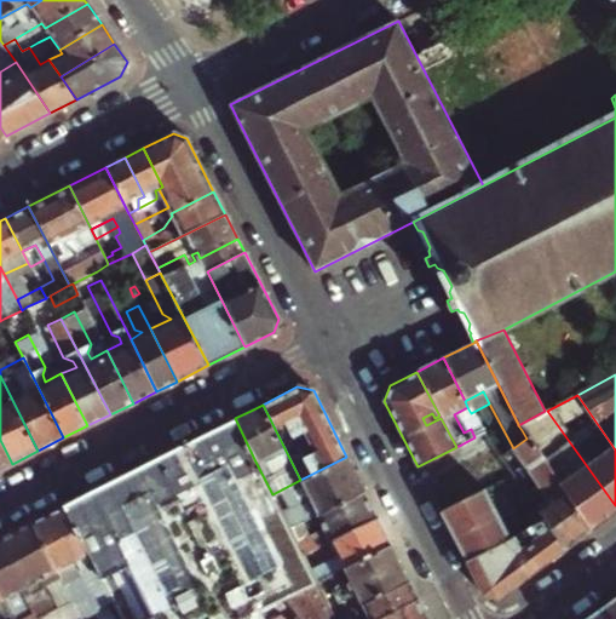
[(471,429),(472,429),(467,420),(472,417),(471,413),(467,407),(454,414),(464,433),(471,429)]
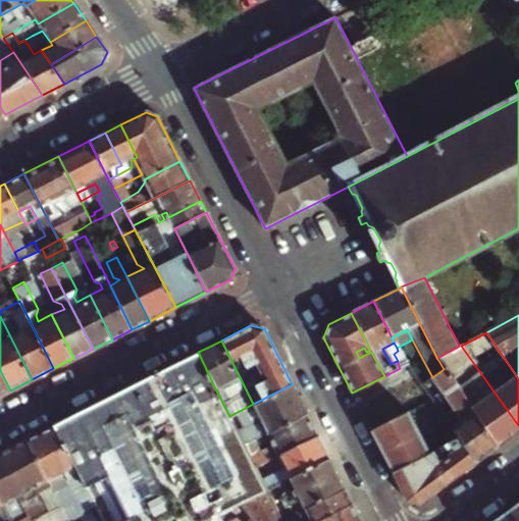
[(439,362),(444,369),(498,447),(518,431),(518,425),(461,346),(459,346),(436,358),(439,362)]
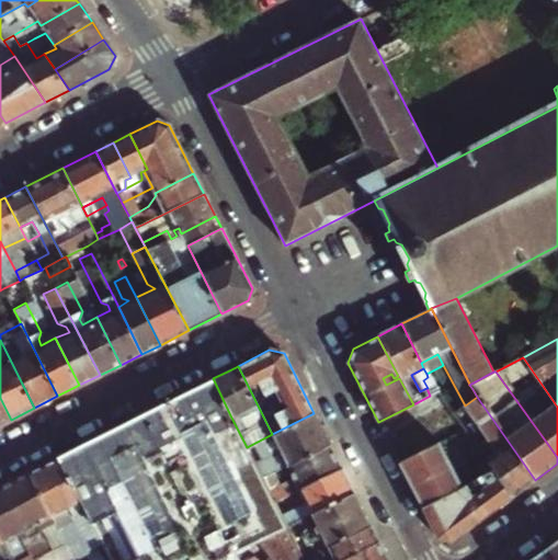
[(423,380),(428,388),(432,386),(428,377),(423,380)]
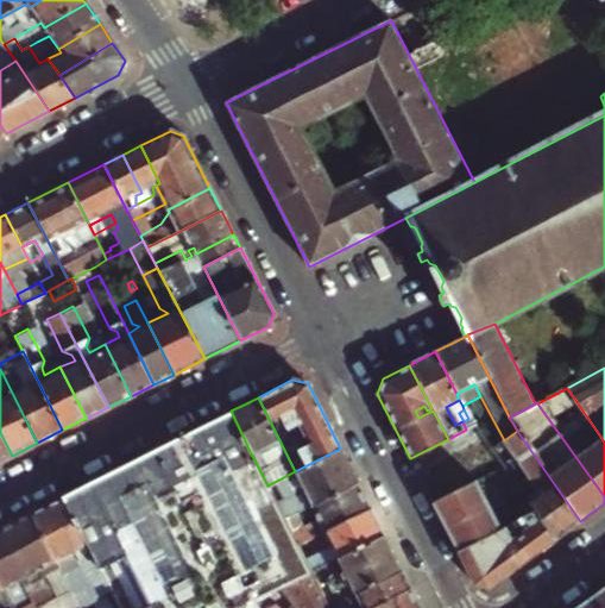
[(212,474),(251,453),(231,411),(63,496),(100,566),(123,556),(111,525),(140,509),(136,501),(207,467),(212,474)]
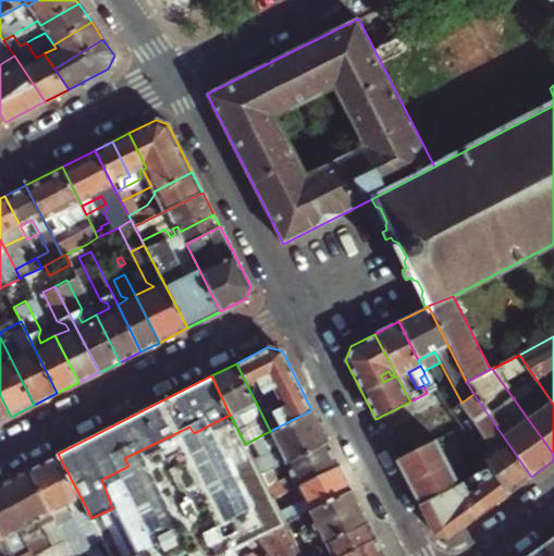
[(432,391),(429,383),(425,385),(423,385),(427,393),(432,391)]
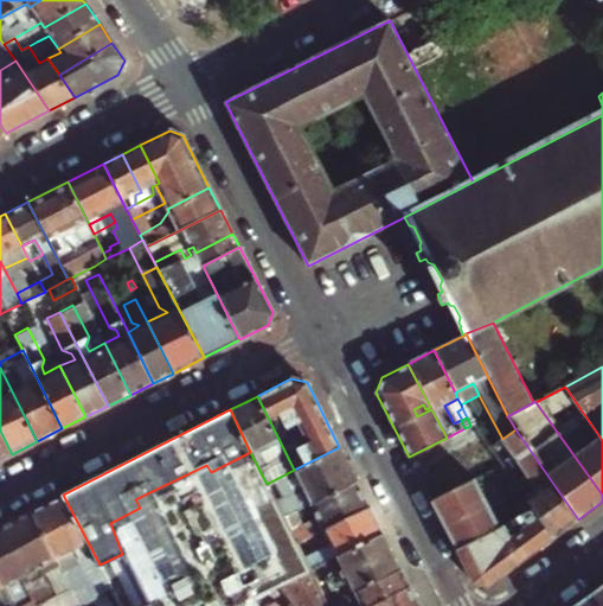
[(515,429),(502,439),(499,441),(524,476),(513,484),(533,510),(555,537),(578,520),(515,429)]
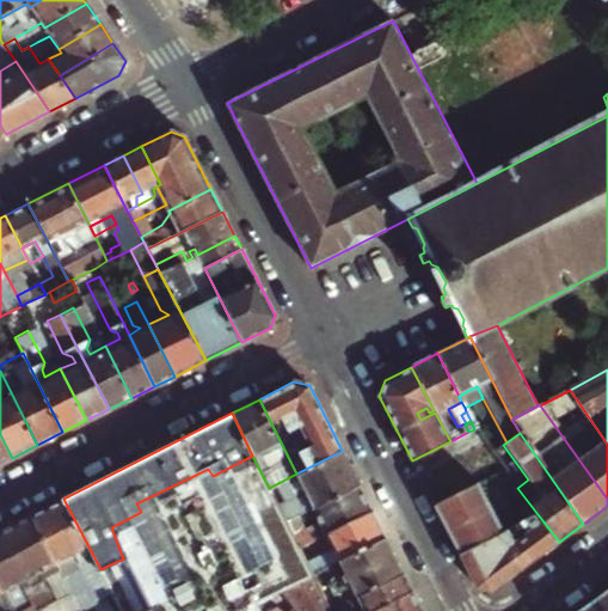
[(0,464),(12,458),(0,434),(0,464)]
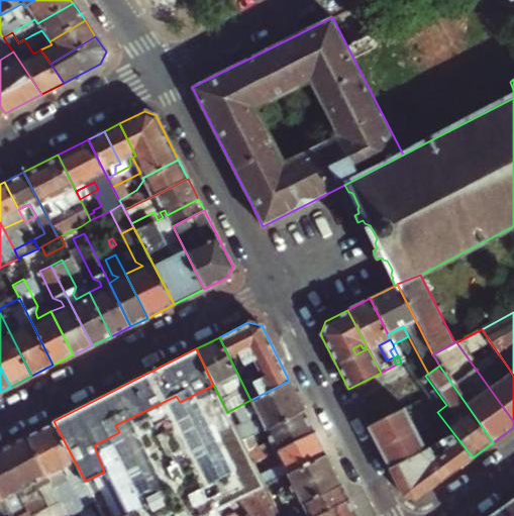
[(250,435),(264,429),(303,409),(289,381),(250,400),(227,412),(240,440),(250,435)]
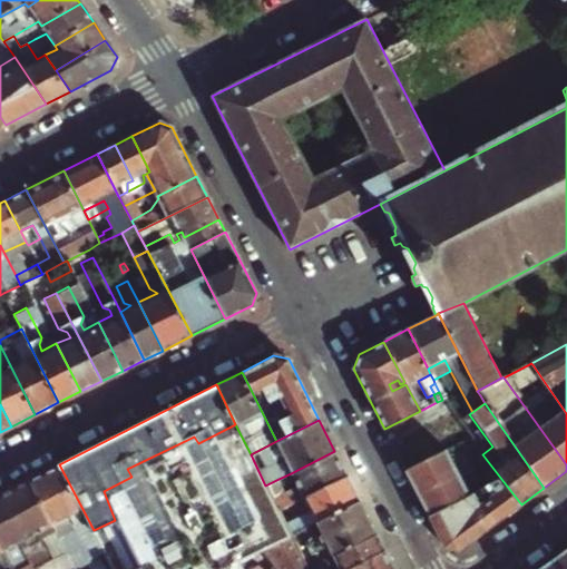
[(277,511),(348,476),(334,451),(291,473),(296,486),(283,492),(276,480),(265,486),(277,511)]
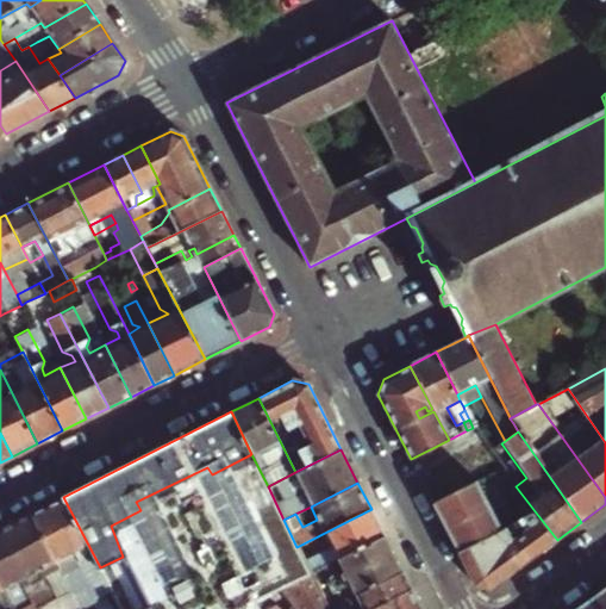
[(433,505),(458,553),(501,530),(476,483),(433,505)]
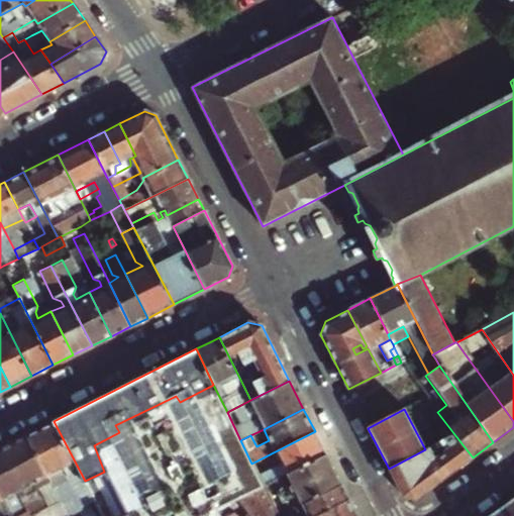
[(42,426),(26,434),(47,475),(64,467),(69,478),(67,480),(67,484),(80,508),(95,501),(85,481),(54,421),(42,426)]
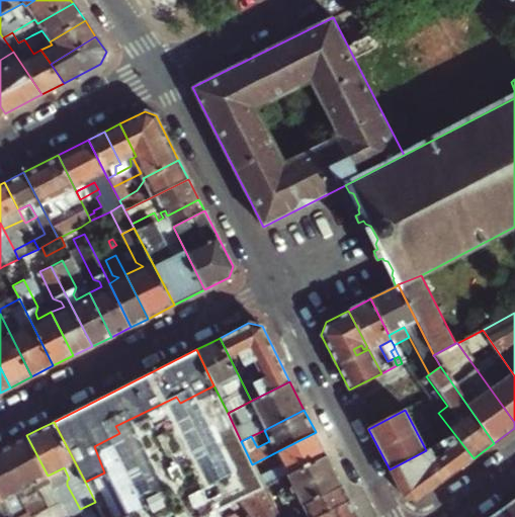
[(327,454),(316,432),(252,464),(263,487),(279,479),(286,476),(327,454)]
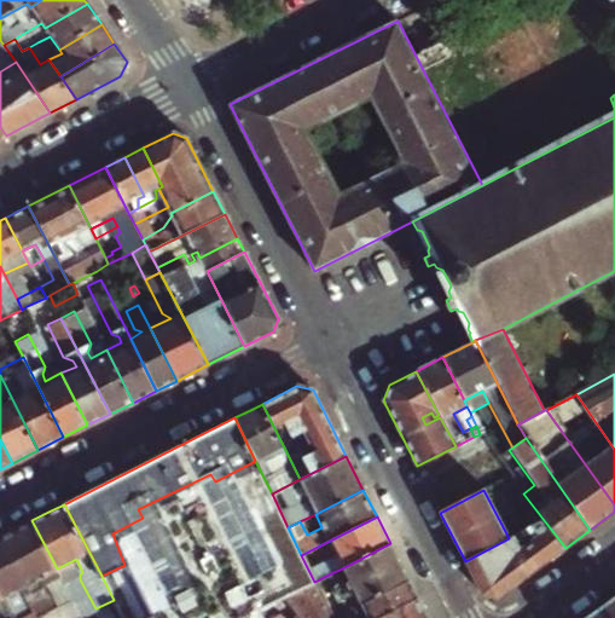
[(0,543),(22,587),(29,601),(36,599),(40,606),(16,617),(81,617),(74,602),(52,613),(35,579),(57,569),(32,520),(0,537),(0,543)]
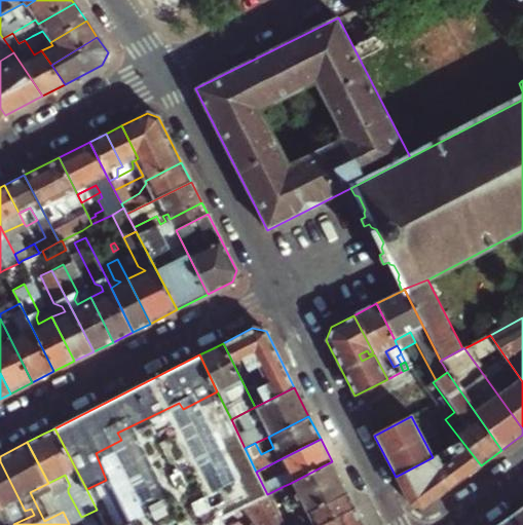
[(481,465),(462,442),(451,448),(433,457),(396,477),(410,504),(423,508),(481,465)]
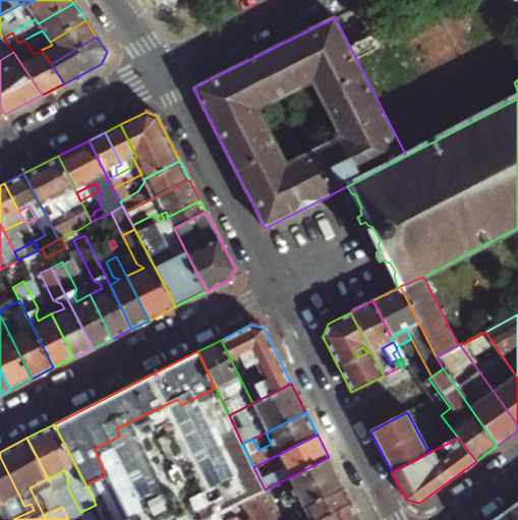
[(11,497),(18,494),(0,457),(0,498),(8,514),(10,519),(13,519),(34,510),(31,504),(24,506),(19,512),(11,497)]
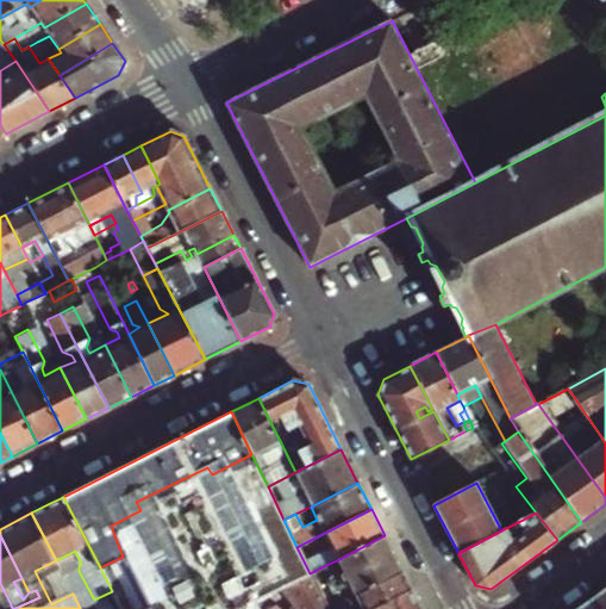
[(385,535),(337,560),(345,579),(318,592),(325,606),(326,608),(329,608),(333,606),(347,600),(403,571),(385,535)]
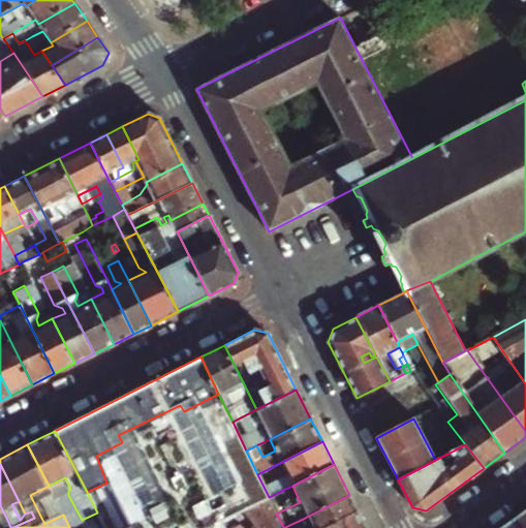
[(291,501),(285,489),(269,497),(275,509),(291,501)]
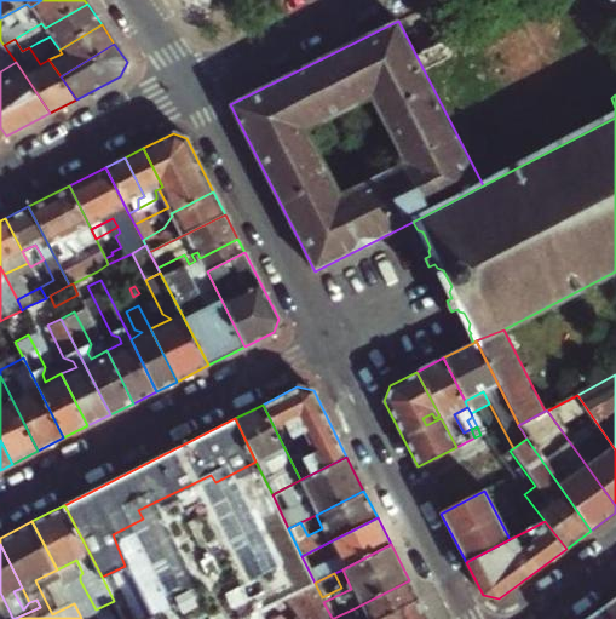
[(376,618),(418,599),(409,580),(352,609),(358,618),(376,618)]
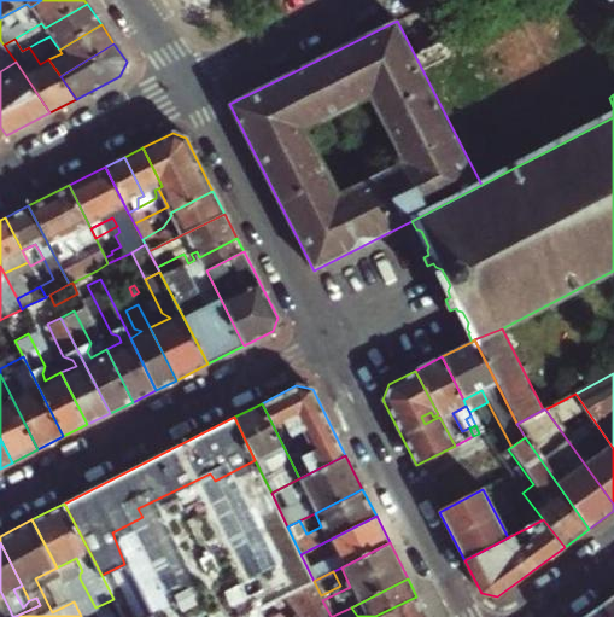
[(326,616),(329,613),(322,600),(321,595),(314,581),(284,597),(297,616),(326,616)]
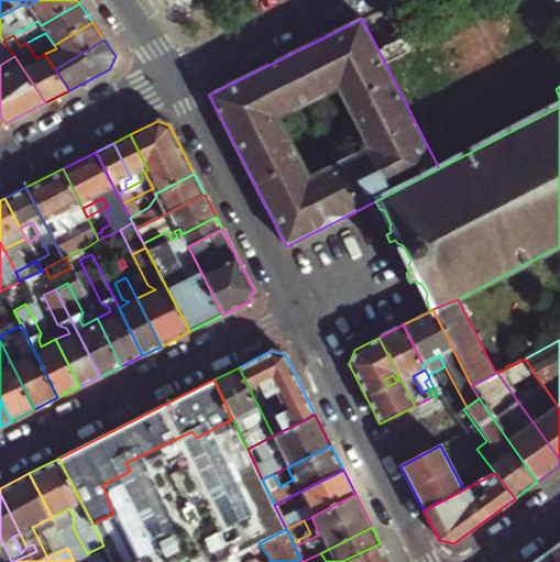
[(9,555),(0,538),(0,560),(9,555)]
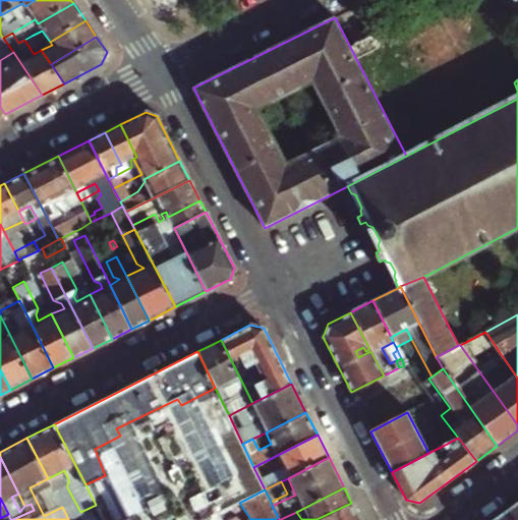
[(359,519),(351,503),(317,519),(359,519)]
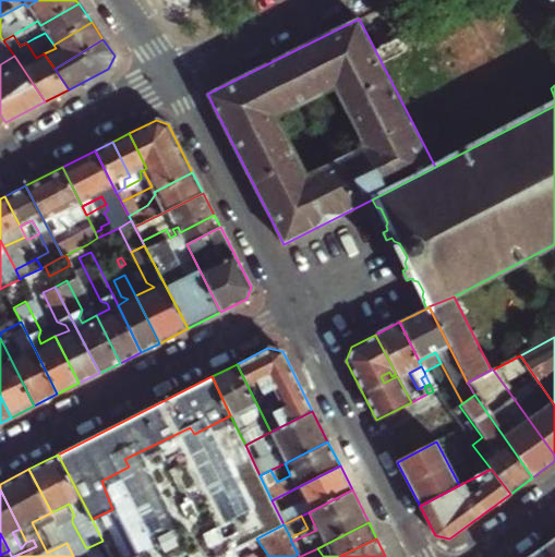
[(554,556),(554,541),(545,548),(551,556),(554,556)]
